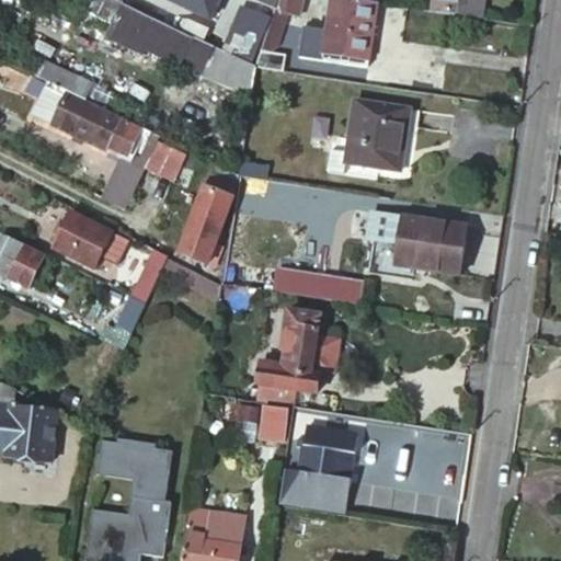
[(179,0),(208,14),(215,0),(179,0)]
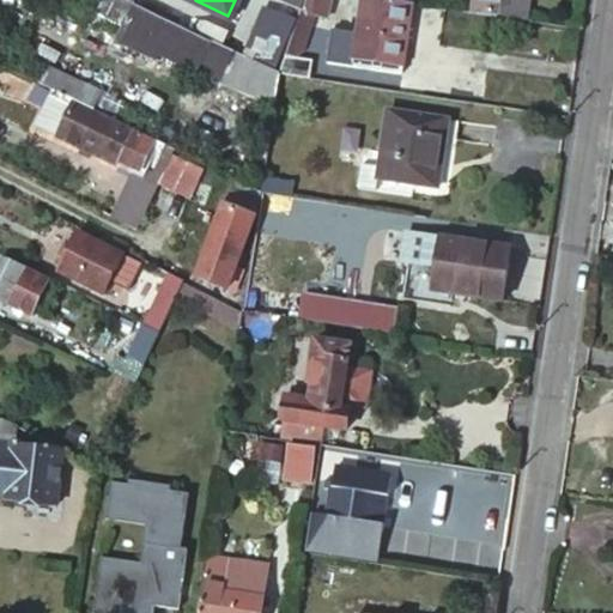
[(338,0),(301,0),(298,6),(295,17),(278,71),(307,76),(313,60),(293,56),(308,49),(317,20),(313,12),(333,17),(338,0)]
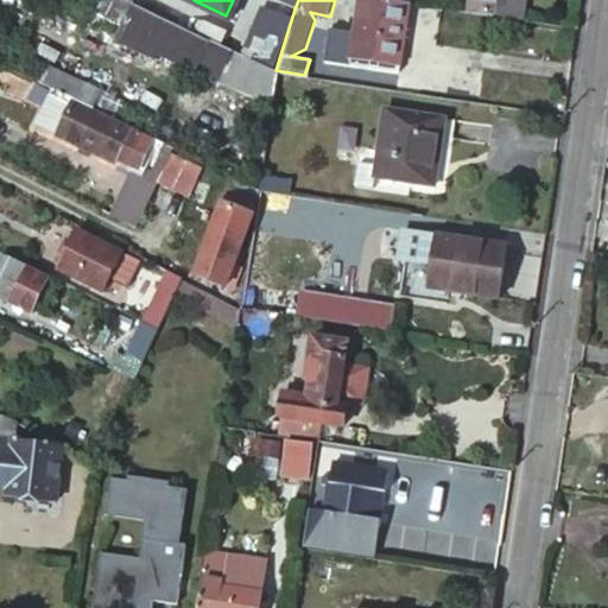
[(406,0),(403,0),(353,0),(349,31),(323,26),(317,58),(344,62),(344,55),(397,63),(406,0)]
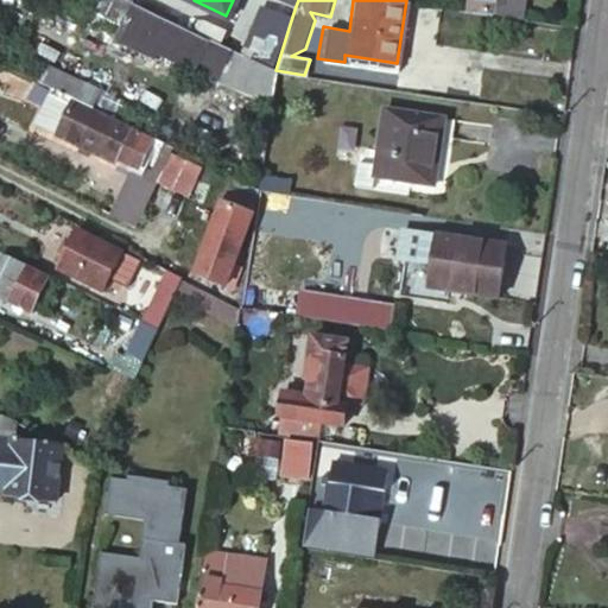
[(517,0),(469,0),(469,8),(515,14),(517,0)]
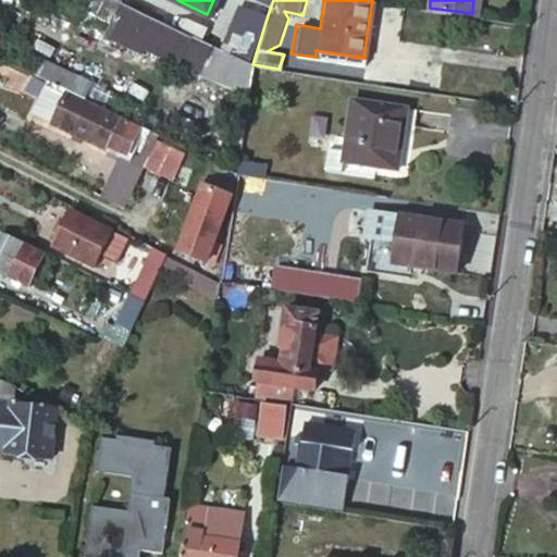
[(252,64),(268,15),(235,2),(214,46),(252,64)]
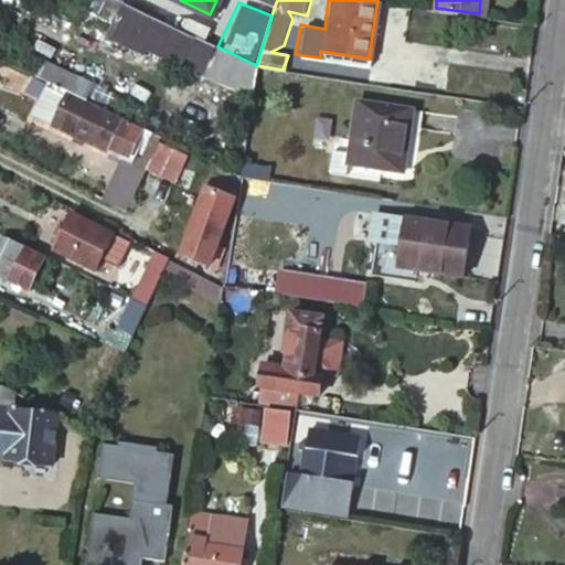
[(204,40),(131,4),(117,33),(190,68),(204,40)]
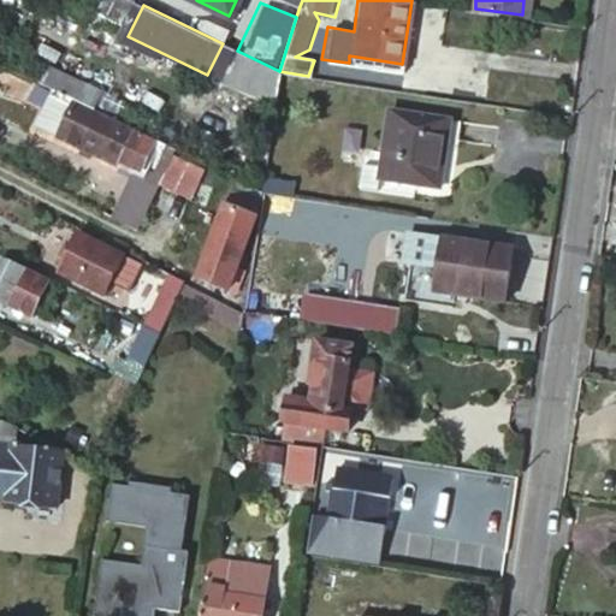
[(47,63),(37,81),(70,96),(75,87),(64,82),(67,73),(47,63)]
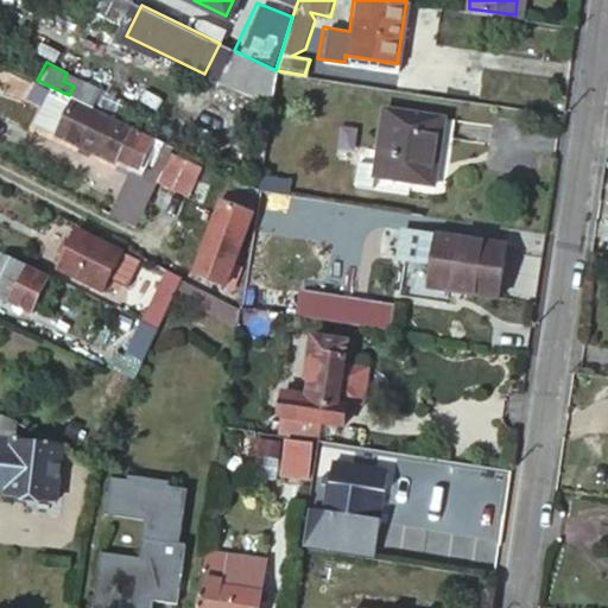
[(159,139),(73,96),(55,132),(140,175),(159,139)]
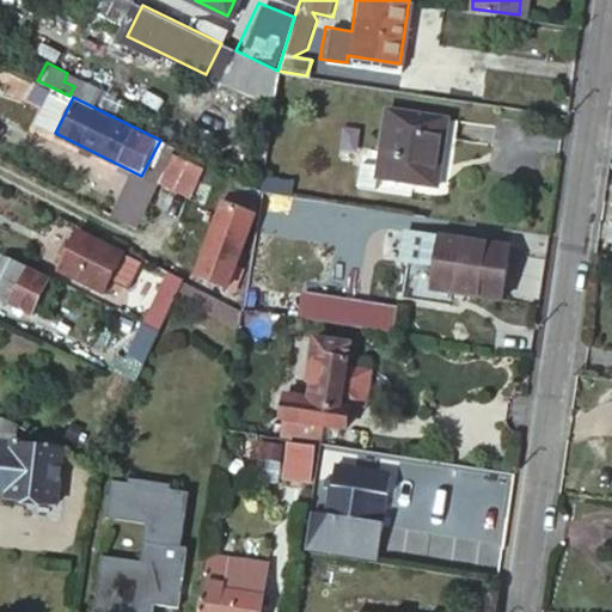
[(444,110),(384,102),(374,176),(433,184),(444,110)]
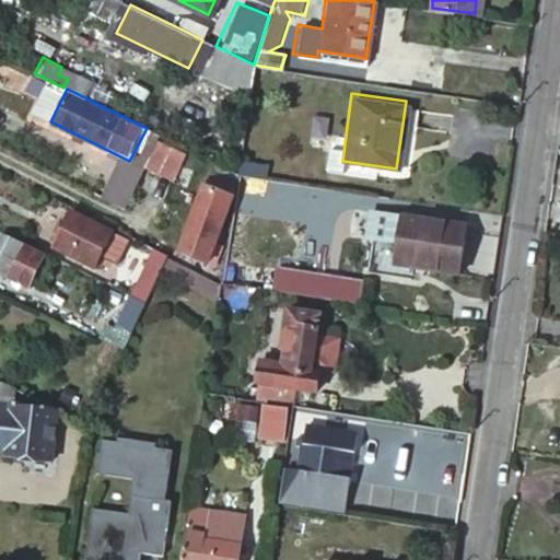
[(208,261),(235,179),(207,171),(179,252),(208,261)]
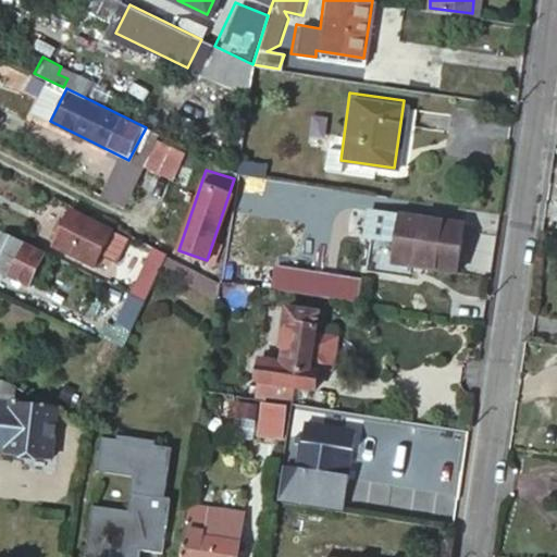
[(111,230),(70,209),(51,244),(93,264),(99,254),(111,230)]
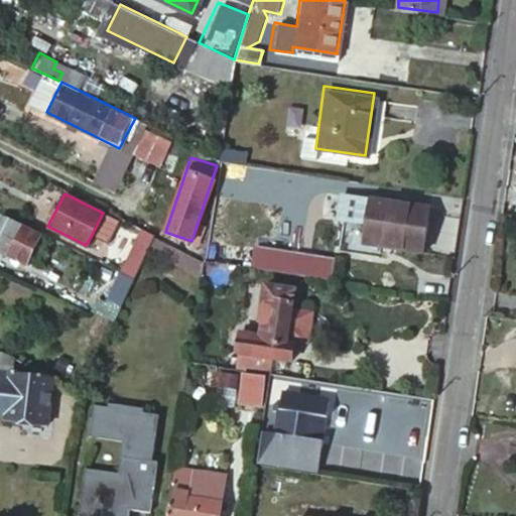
[(426,207),(352,196),(349,214),(365,216),(362,243),(420,251),(426,207)]
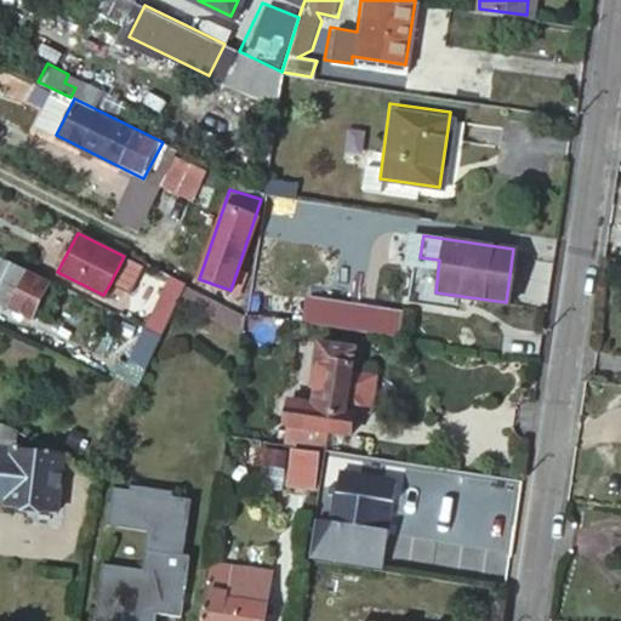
[(110,283),(129,291),(142,266),(124,256),(110,283)]
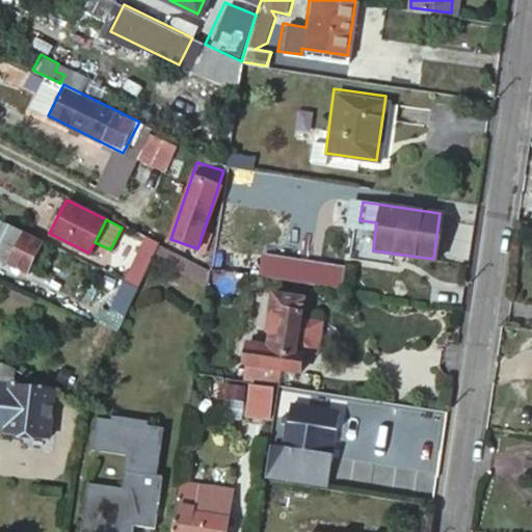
[(42,242),(8,225),(0,241),(0,258),(26,271),(42,242)]
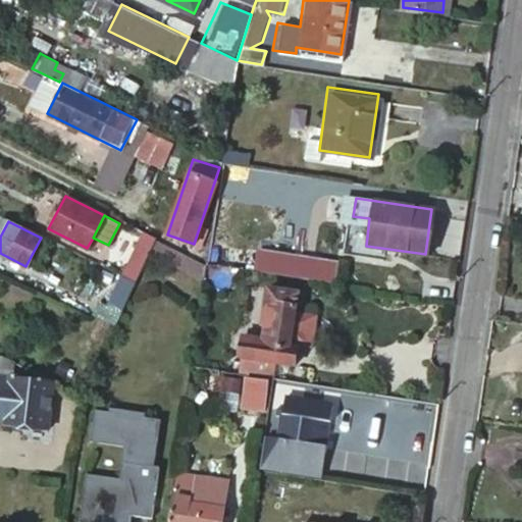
[(149,252),(153,241),(155,237),(146,232),(124,276),(135,281),(149,252)]
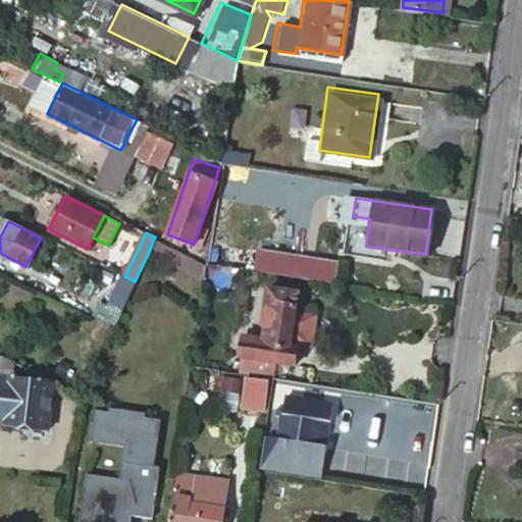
[(204,267),(153,241),(149,252),(203,278),(204,267)]
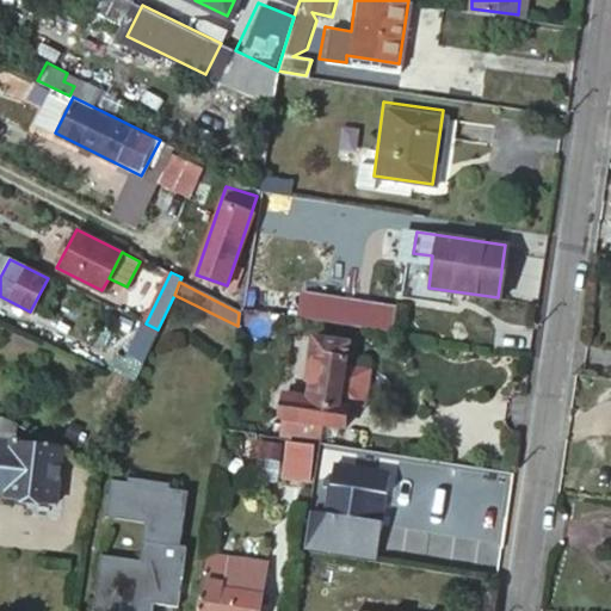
[(258,284),(254,309),(279,313),(283,289),(258,284)]
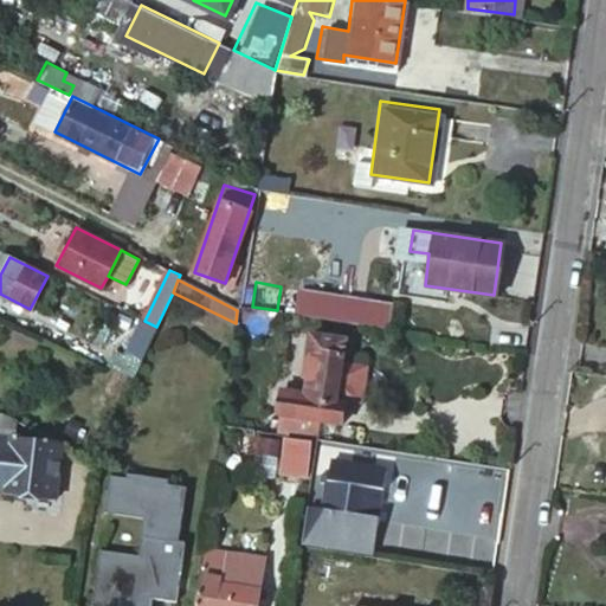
[(133,380),(156,327),(144,321),(140,318),(124,353),(114,348),(105,366),(133,380)]
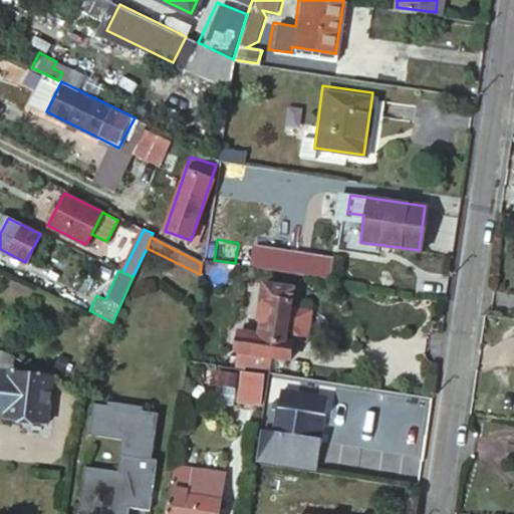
[(239,350),(237,365),(265,369),(267,354),(287,357),(290,341),(282,340),(283,335),(303,337),(308,308),(288,305),(290,286),(261,282),(258,309),(261,309),(258,332),(238,329),(235,350),(239,350)]
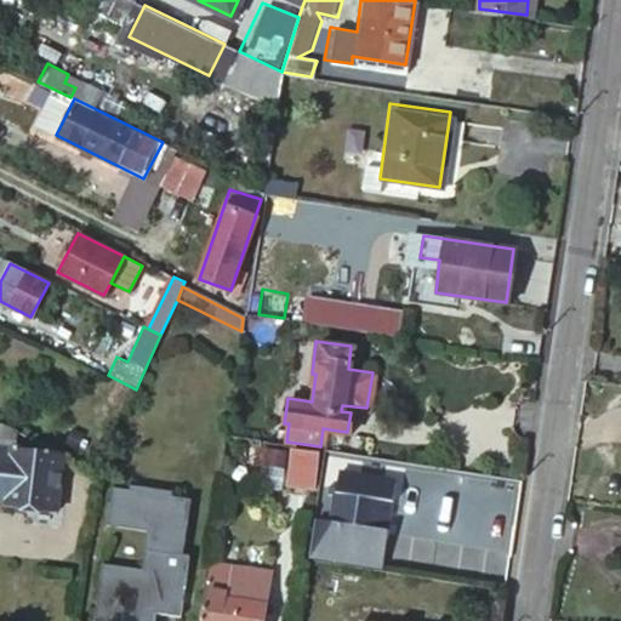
[(3,450),(5,425),(0,423),(0,503),(57,512),(64,459),(3,450)]
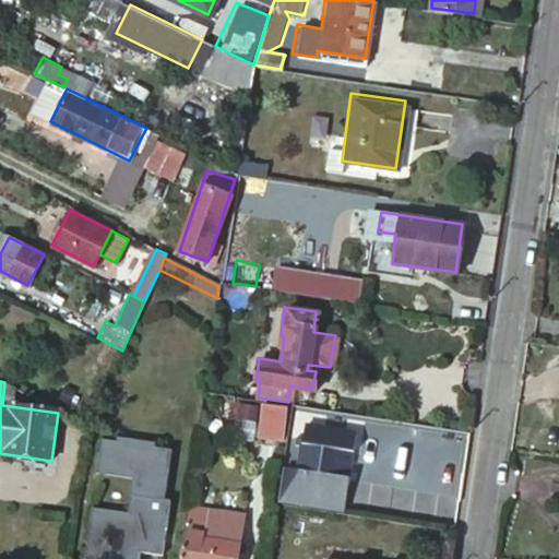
[(59,399),(70,404),(76,391),(66,385),(59,399)]
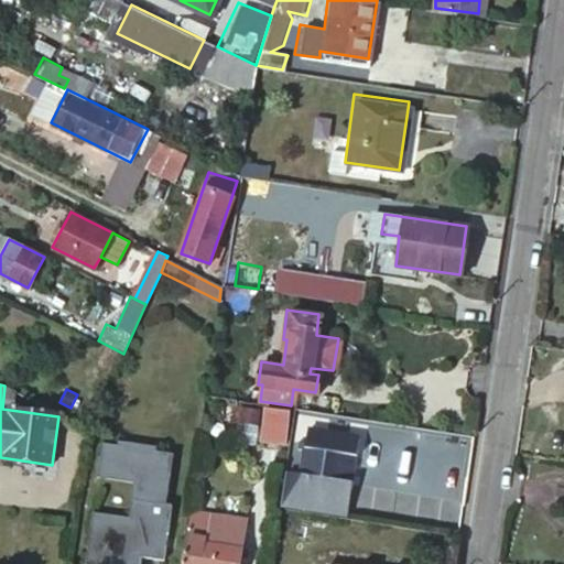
[(289,411),(262,407),(257,438),(283,442),(289,411)]
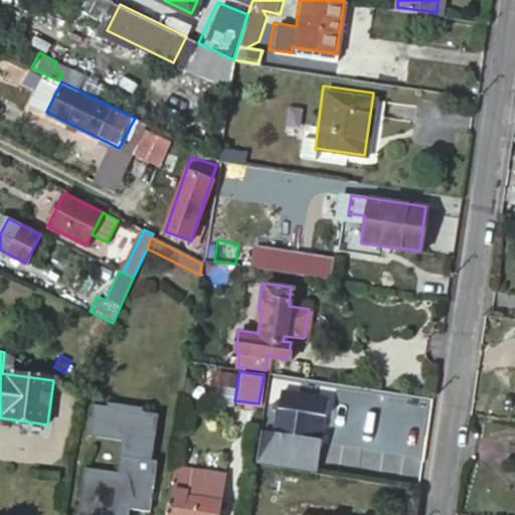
[(259,431),(254,460),(317,469),(322,438),(320,438),(314,437),(317,415),(323,415),(325,416),(327,399),(280,392),(278,404),(271,403),(270,410),(277,411),(274,433),(259,431)]
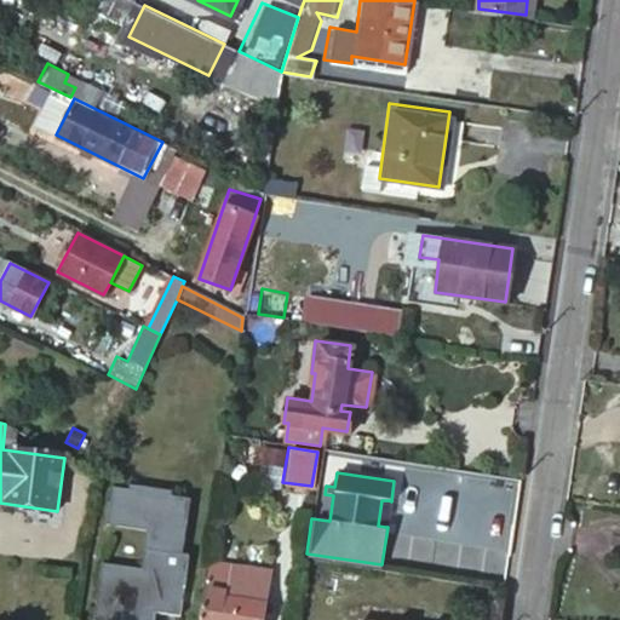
[(131,489),(115,487),(109,527),(155,534),(149,570),(103,562),(95,619),(99,619),(153,619),(155,609),(182,613),(190,554),(183,552),(190,499),(173,495),(174,491),(132,483),(131,489)]
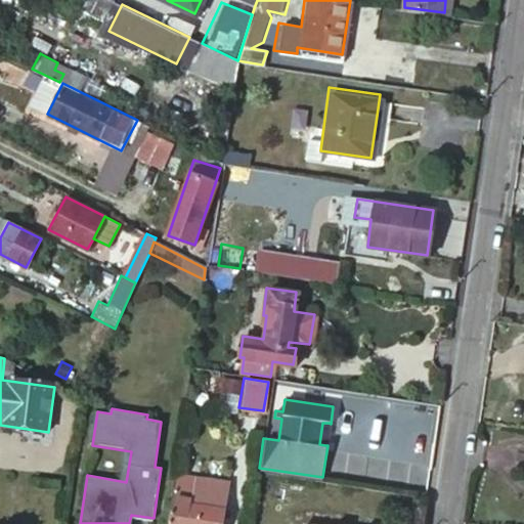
[(325,445),(329,423),(322,423),(319,444),(325,445)]
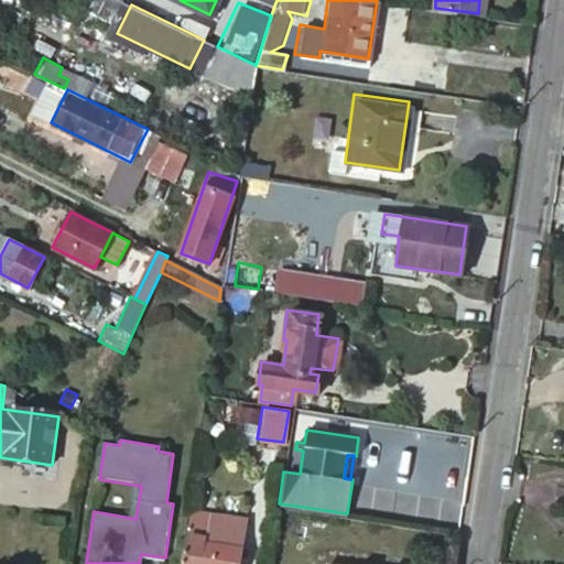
[(182,563),(238,563),(241,548),(203,542),(207,514),(190,511),(182,563)]
